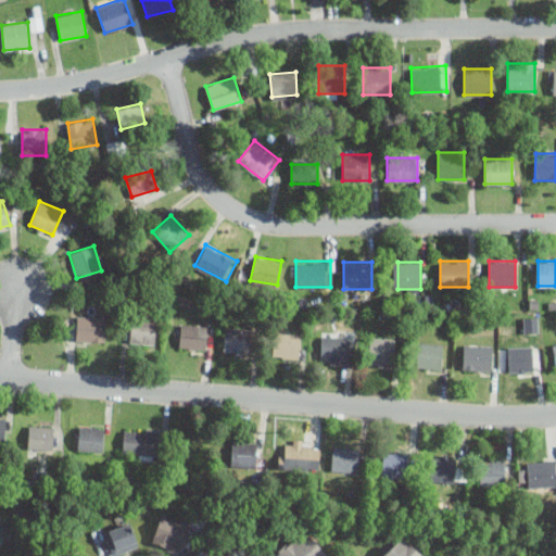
[(105,341),(105,316),(75,316),(75,341),(105,341)]
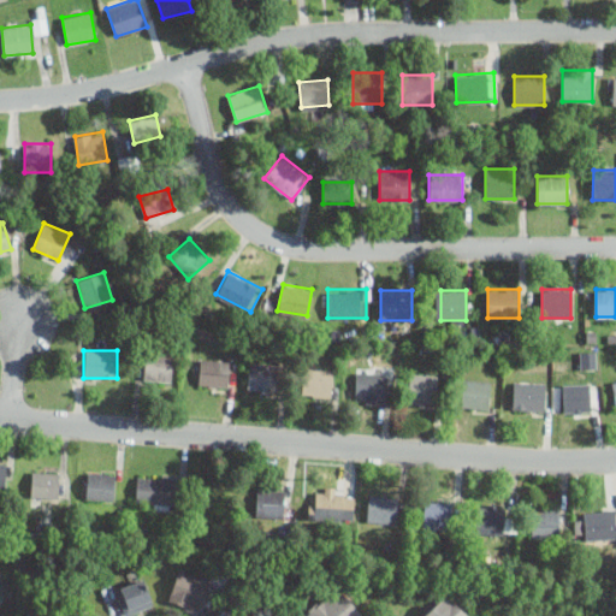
[(581,351),(582,367),(598,367),(597,350),(581,351)]
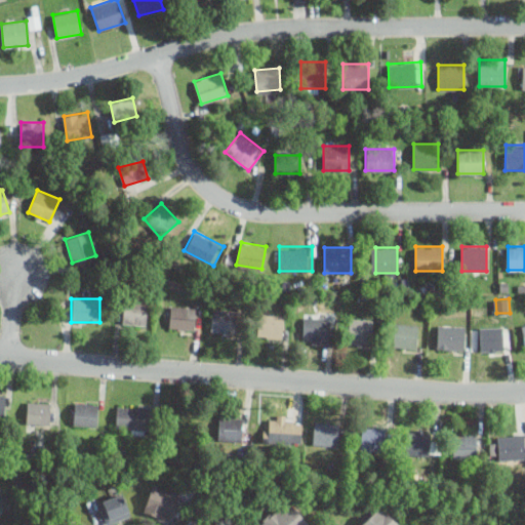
[(147,325),(147,300),(123,300),(123,325),(147,325)]
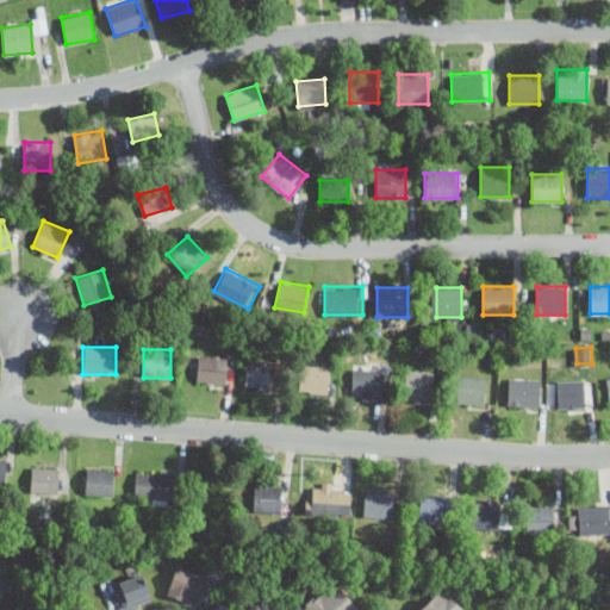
[(228,356),(198,355),(197,383),(226,383),(228,356)]
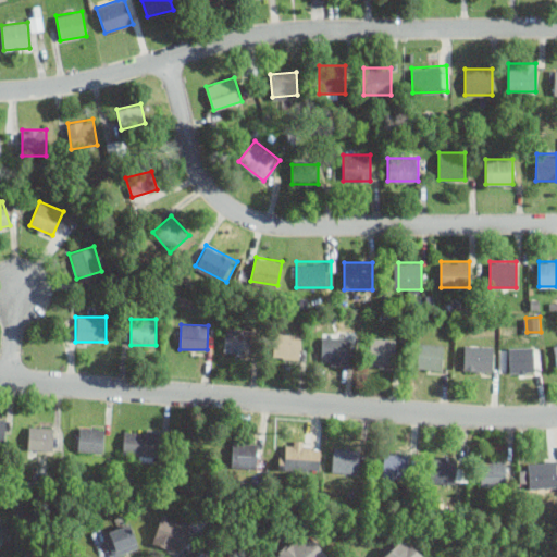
[(254,327),(224,327),(224,353),(254,353),(254,327)]
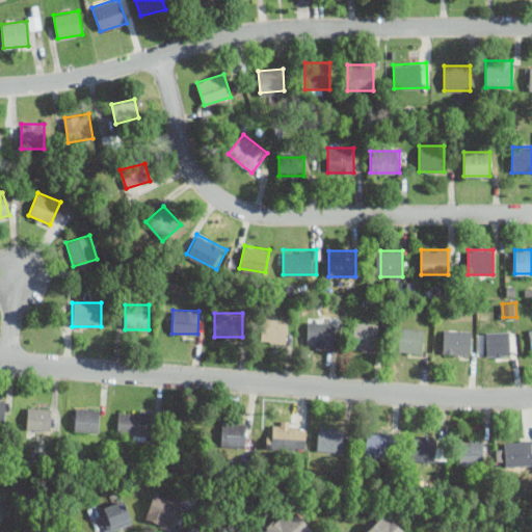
[(262,343),(287,343),(287,318),(262,318),(262,343)]
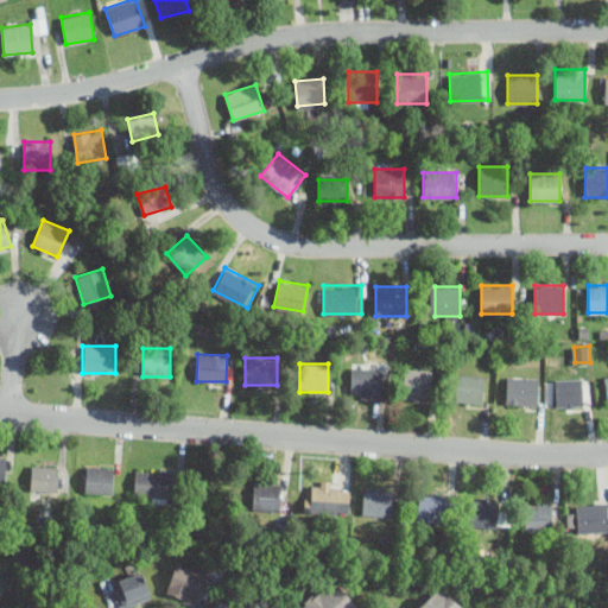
[(350,393),(382,393),(382,366),(350,366),(350,393)]
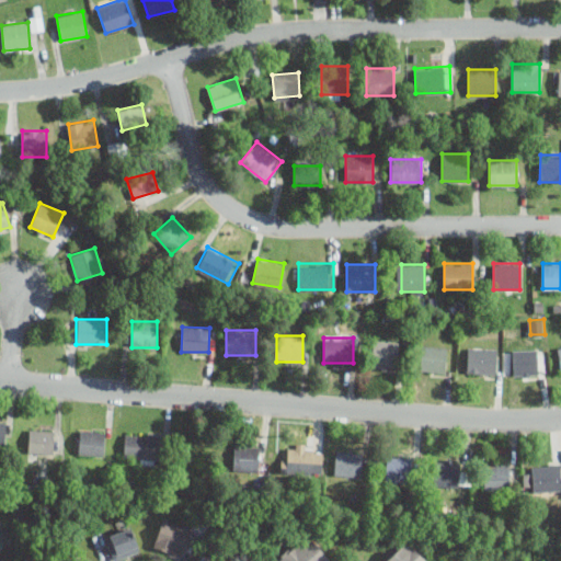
[(398,366),(398,340),(371,340),(371,366),(398,366)]
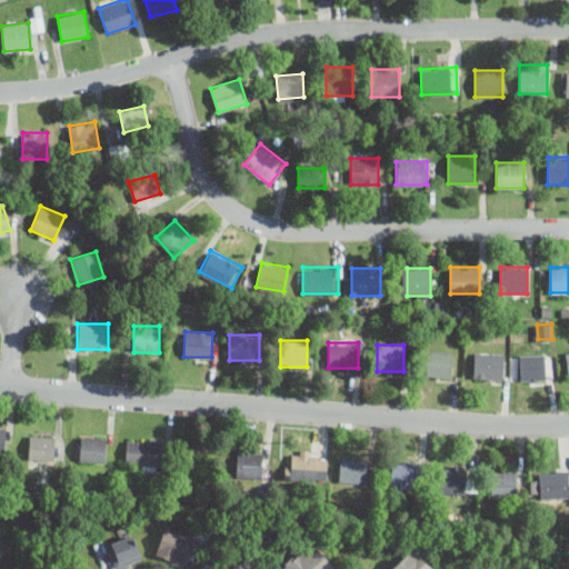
[(452,351),(427,350),(427,376),(452,377),(452,351)]
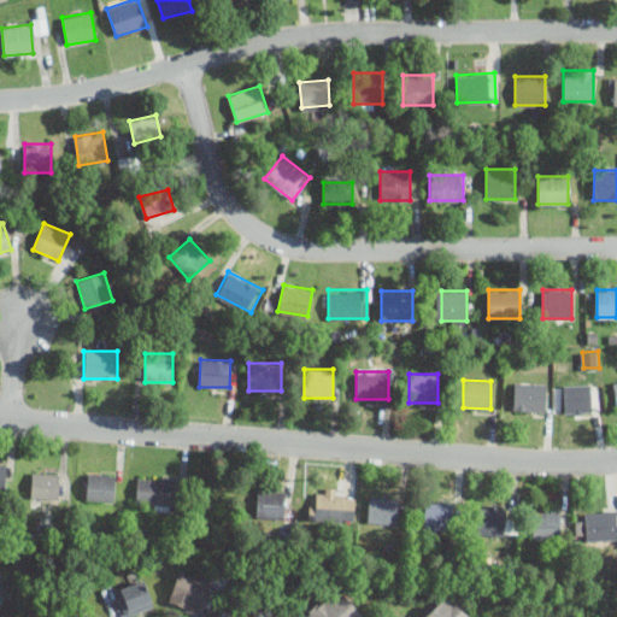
[(546,382),(513,382),(513,410),(546,410),(546,382)]
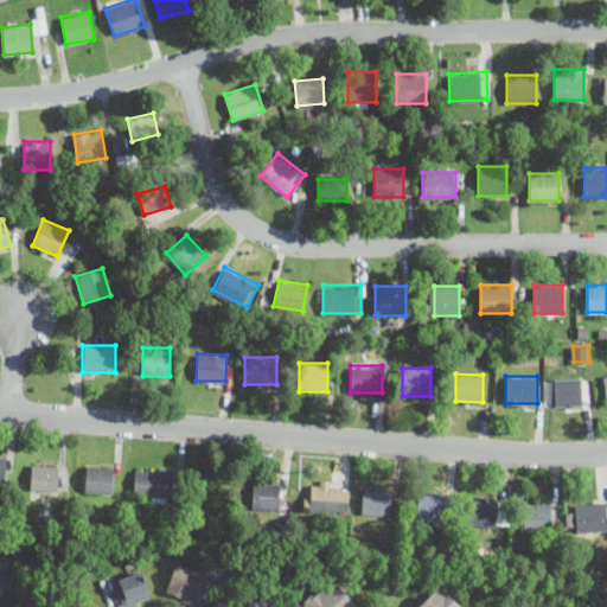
[(581,378),(555,378),(555,404),(581,404),(581,378)]
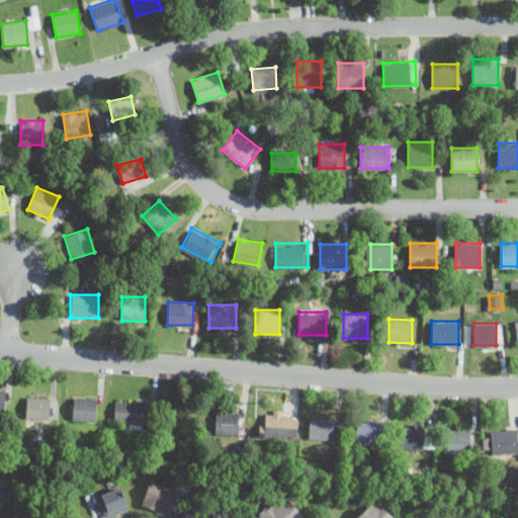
[(51,419),(51,396),(26,396),(26,419),(51,419)]
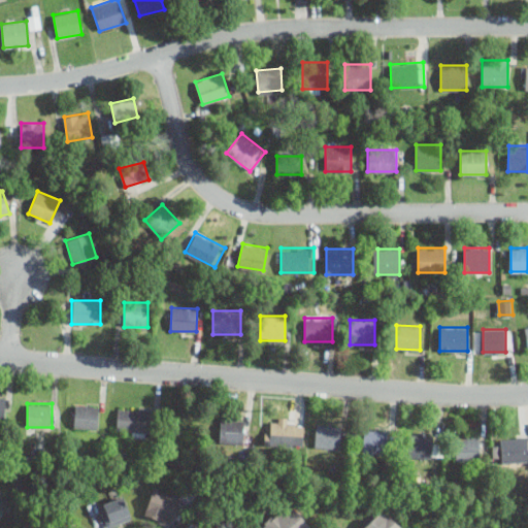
[(73,428),(98,428),(99,405),(74,404),(73,428)]
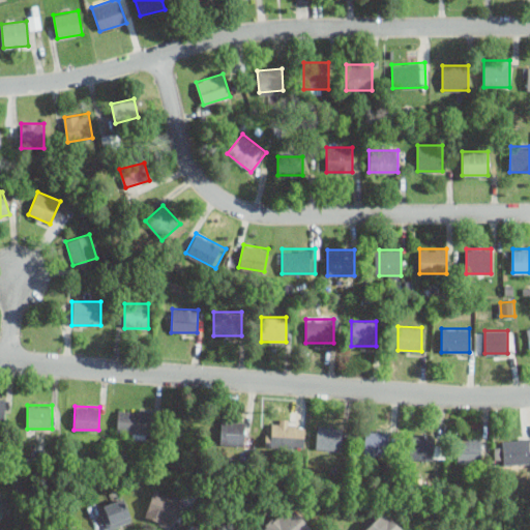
[(117,435),(153,435),(153,410),(117,410),(117,435)]
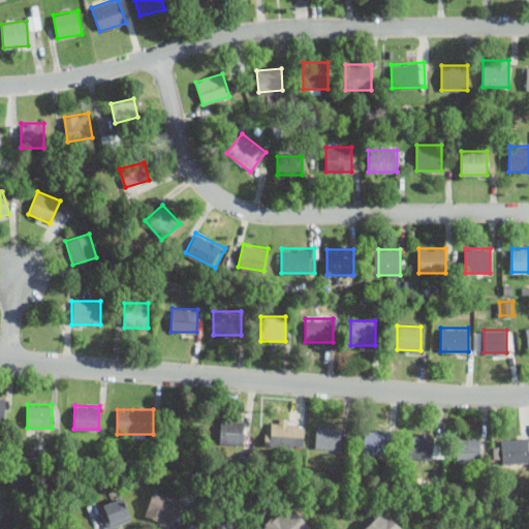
[(271,446),(294,446),(294,422),(271,422),(271,446)]
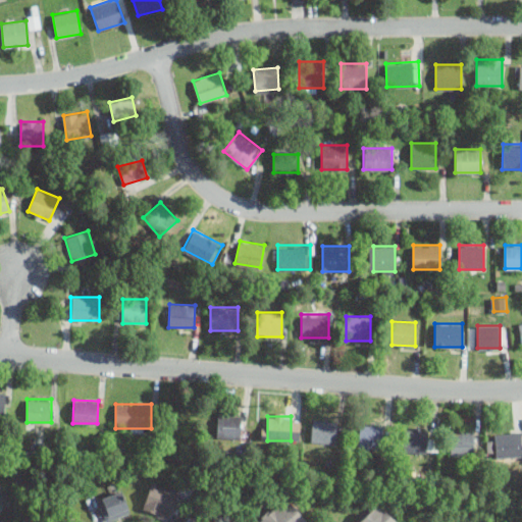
[(217,417),(217,437),(238,437),(238,417),(217,417)]
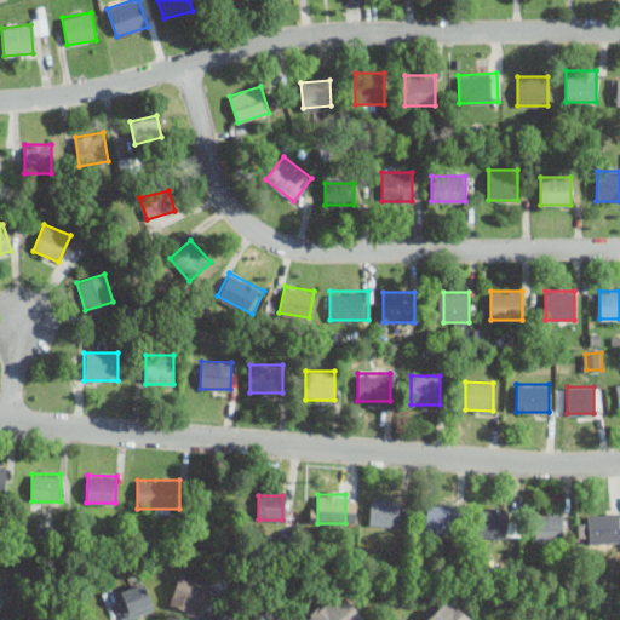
[(369,526),(401,527),(402,499),(371,499),(369,526)]
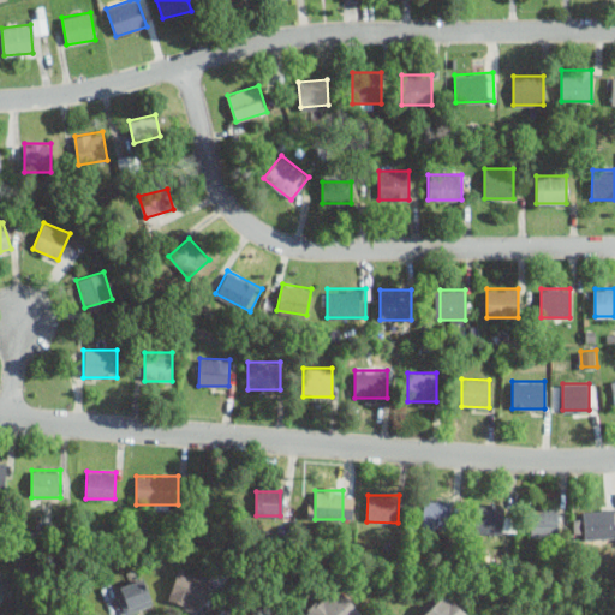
[(453,529),(453,501),(421,501),(421,529),(453,529)]
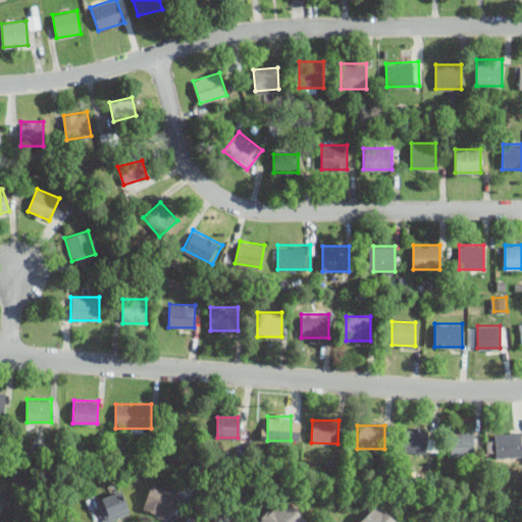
[(405,427),(405,452),(430,452),(430,427),(405,427)]
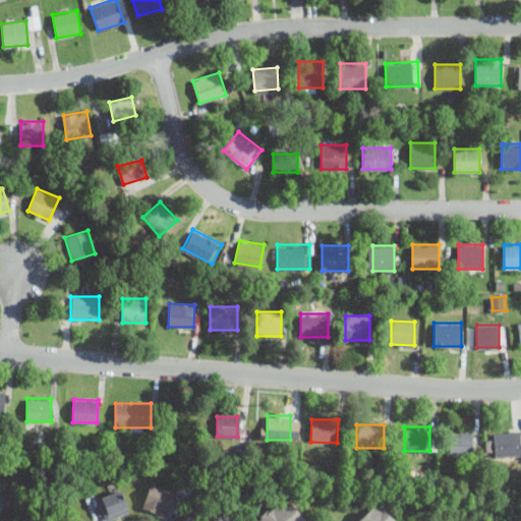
[(450,430),(450,455),(473,455),(473,430),(450,430)]
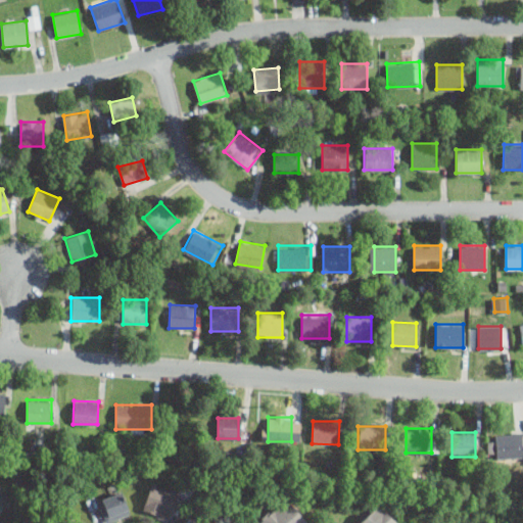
[(495,457),(522,457),(522,433),(495,433),(495,457)]
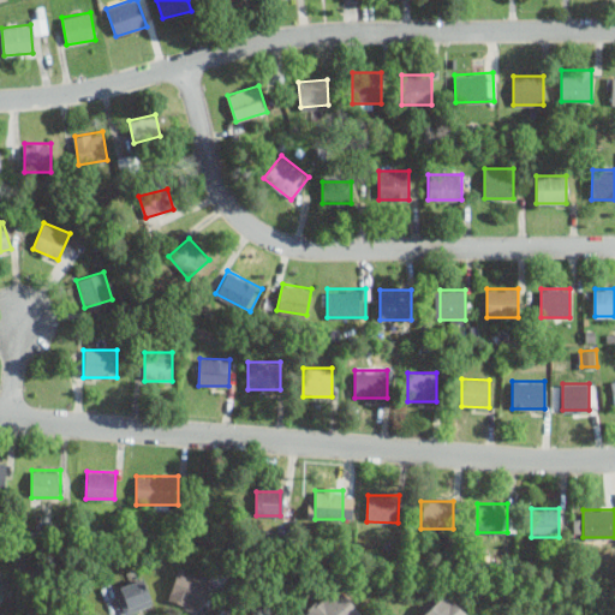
[(168,596),(202,608),(212,580),(178,568),(168,596)]
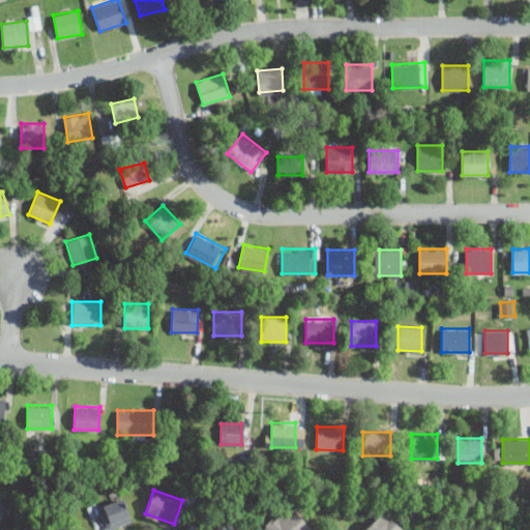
[(0,519),(10,501),(0,495),(0,519)]
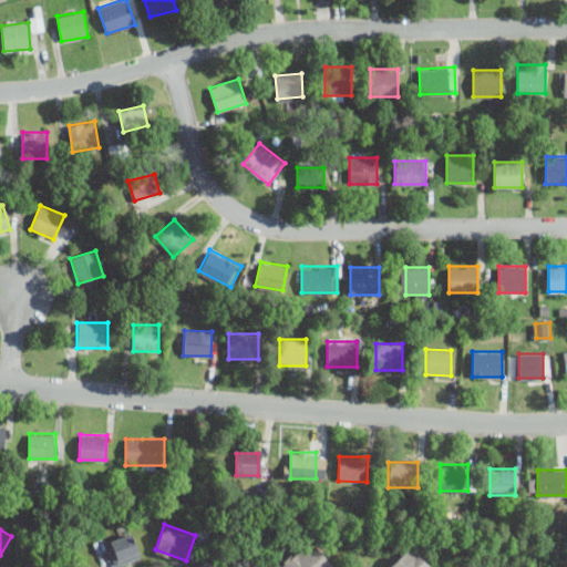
[(116,566),(142,556),(131,532),(106,542),(116,566)]
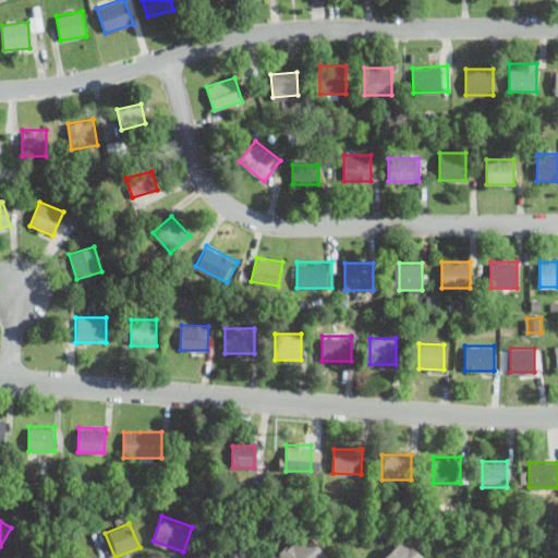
[(331,557),(303,529),(273,557),(331,557)]
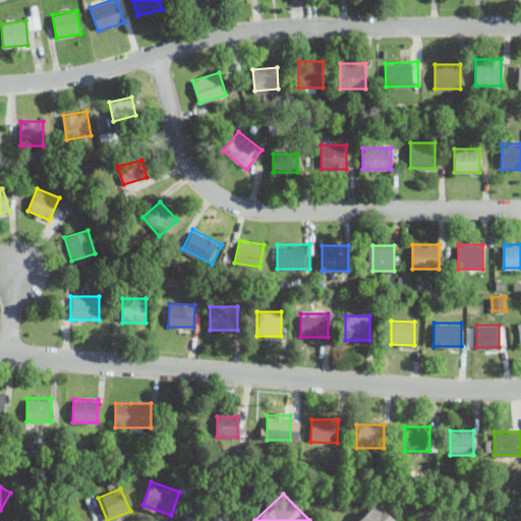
[(355,520),(396,520),(379,501),(355,520)]
